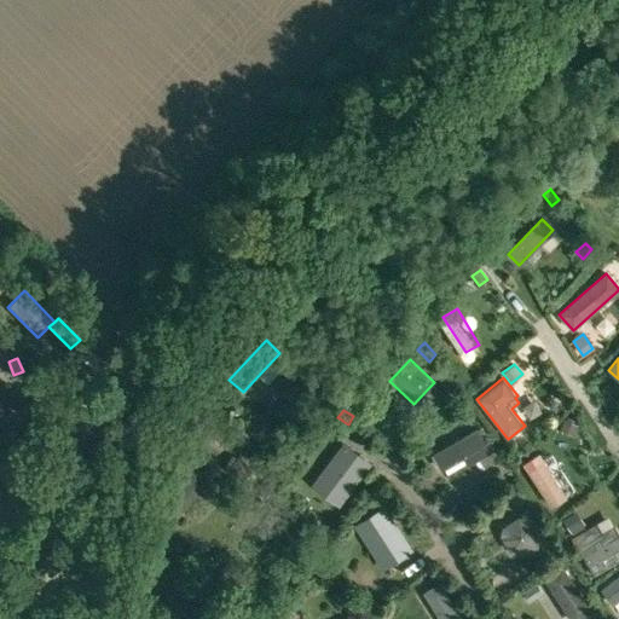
[(572,435),(576,426),(565,422),(561,431),(572,435)]
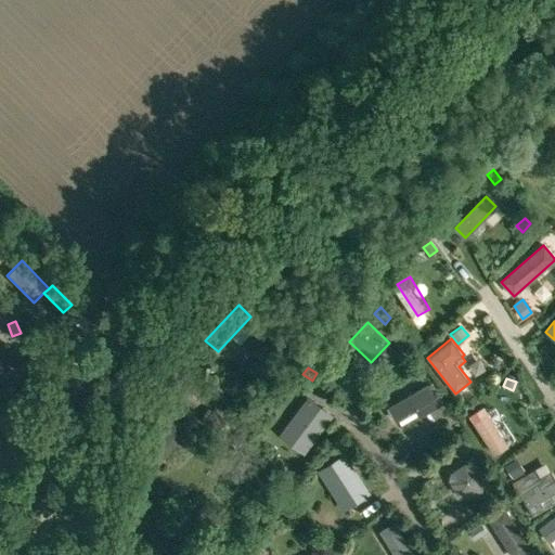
[(441,405),(428,384),(387,408),(396,422),(429,402),(434,410),(441,405)]
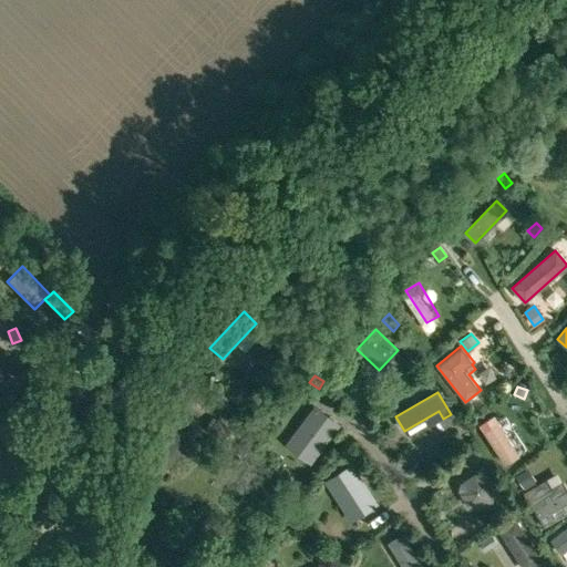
[(388,412),(399,405),(393,398),(383,403),(388,412)]
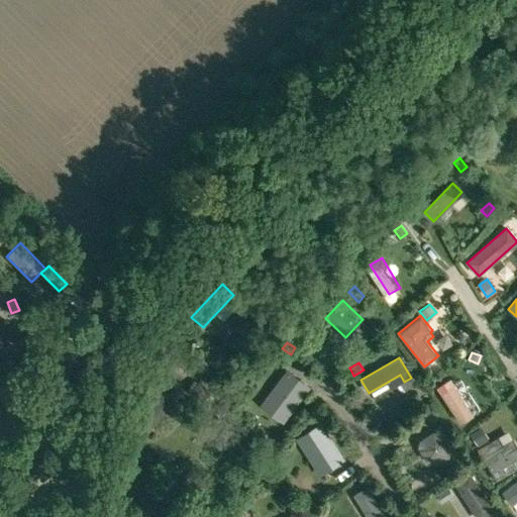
[(260,404),(284,423),(312,386),(288,368),(260,404)]
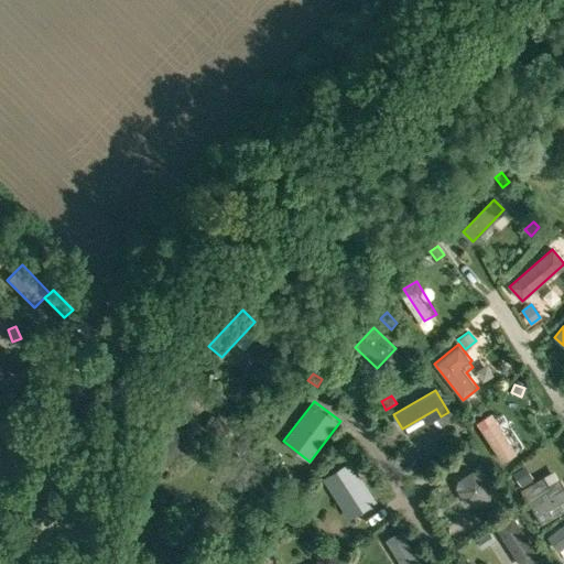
[(477,424),(502,463),(517,454),(491,414),(477,424)]
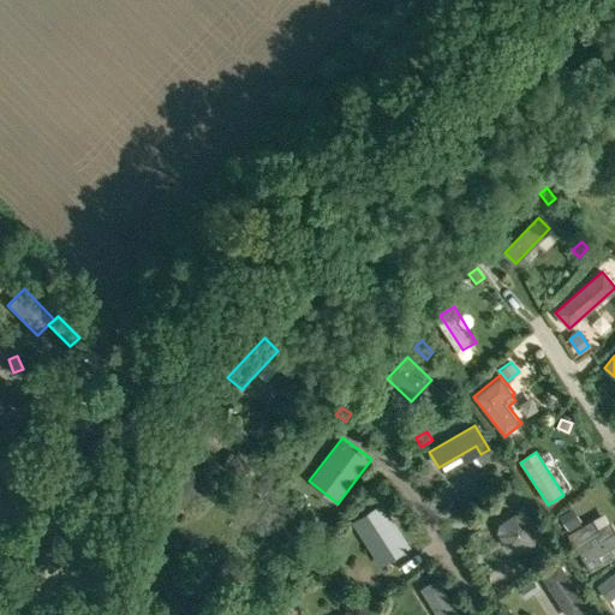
[(460,472),(467,490),(479,485),(473,467),(460,472)]
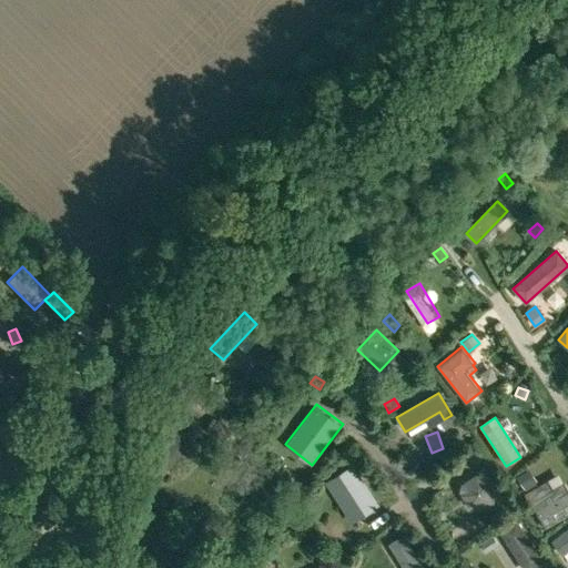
[(479,450),(475,449),(469,453),(468,457),(472,462),(476,464),(480,460),(483,455),(479,450)]
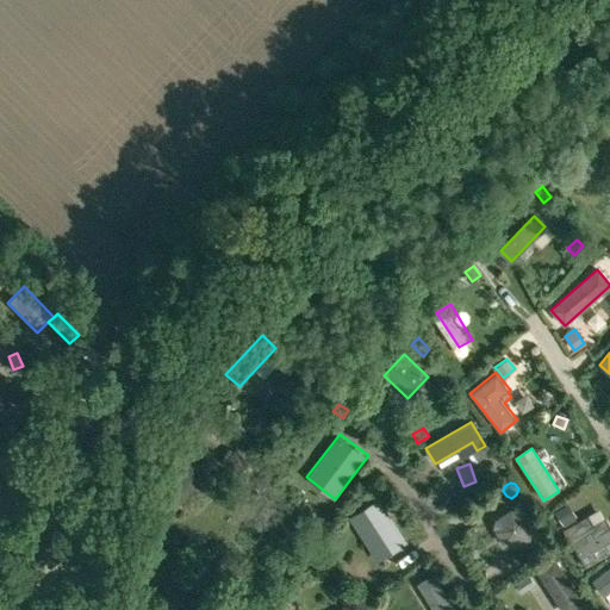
[(349,516),(378,562),(408,543),(379,498),(349,516)]
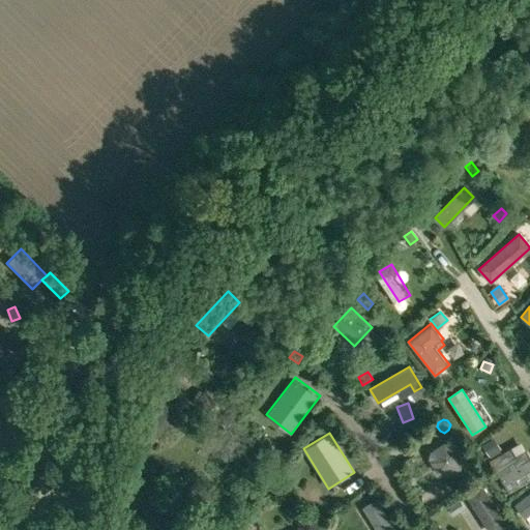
[(494,438),(483,445),(490,455),(500,448),(494,438)]
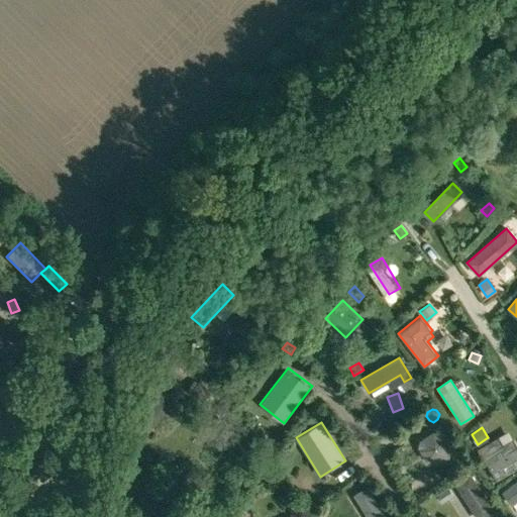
[(435,431),(423,437),(422,439),(421,439),(418,447),(420,448),(420,449),(426,460),(437,463),(449,457),(452,446),(447,435),(435,431)]
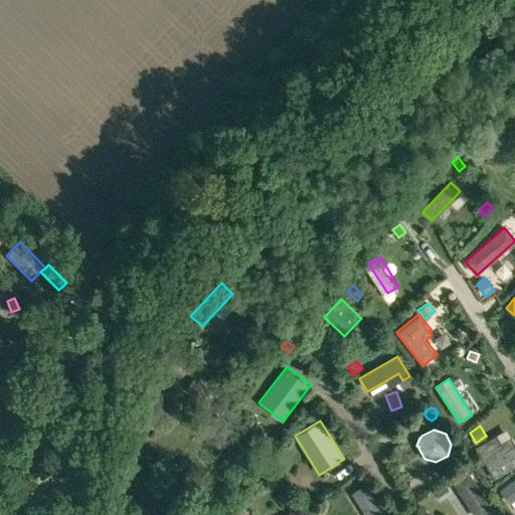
[(514,467),(514,444),(511,437),(501,443),(496,435),(475,448),(494,479),(514,467)]
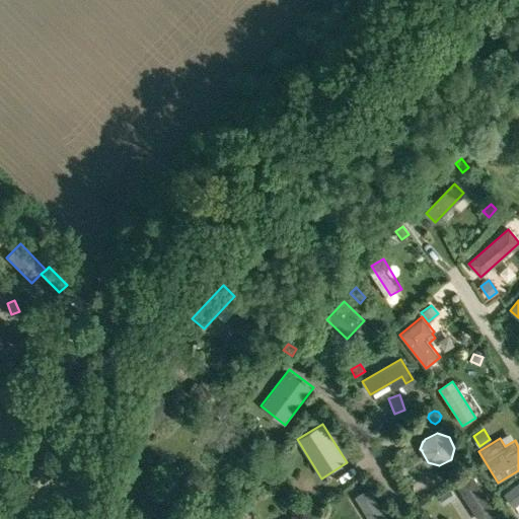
[(489,518),(498,513),(472,473),(456,485),(478,518),(489,518)]
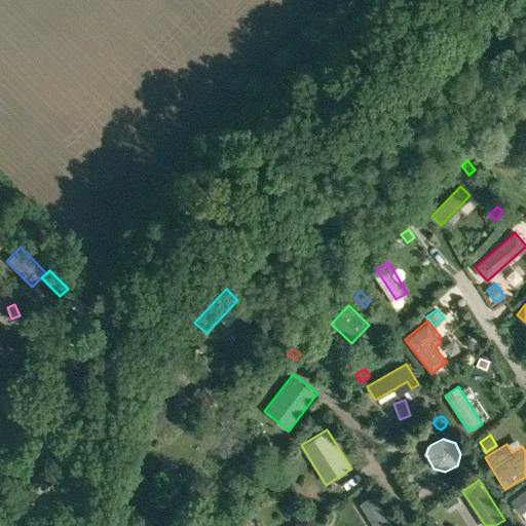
[(434,497),(433,488),(424,485),(417,490),(418,498),(426,502),(434,497)]
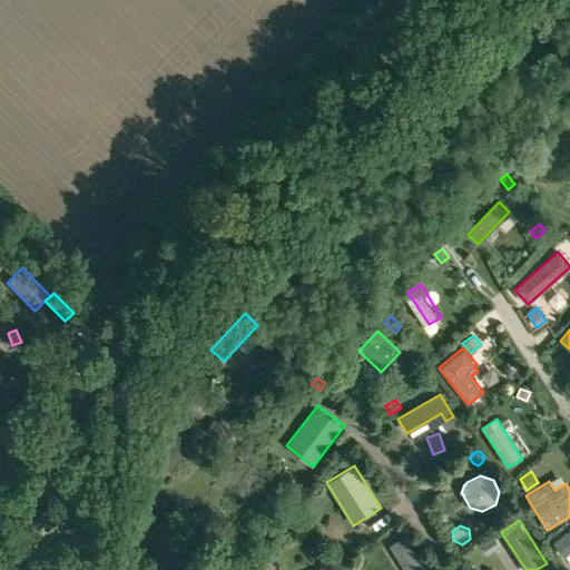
[(569,531),(556,543),(564,556),(569,551),(569,531)]
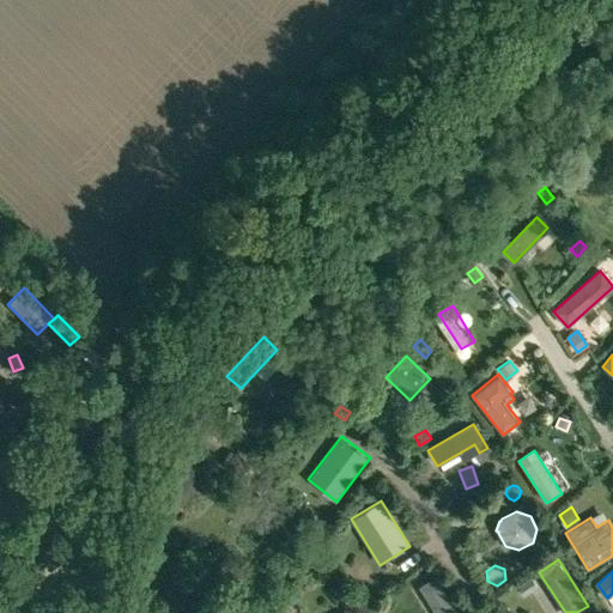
[(420,586),(437,612),(457,612),(435,576),(420,586)]
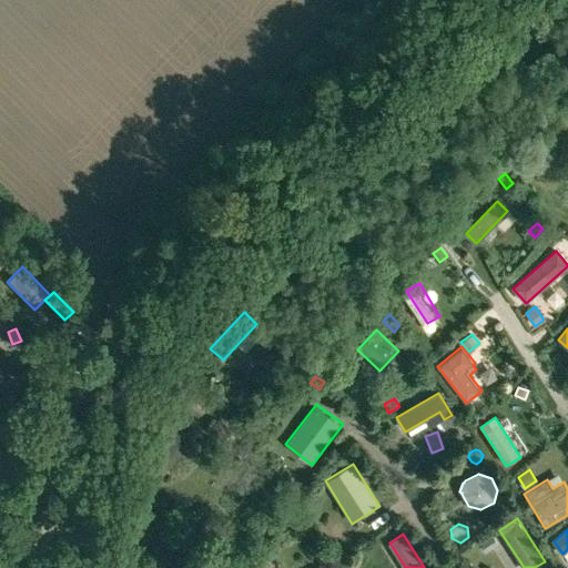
[(485,551),(497,544),(493,536),(480,544),(485,551)]
